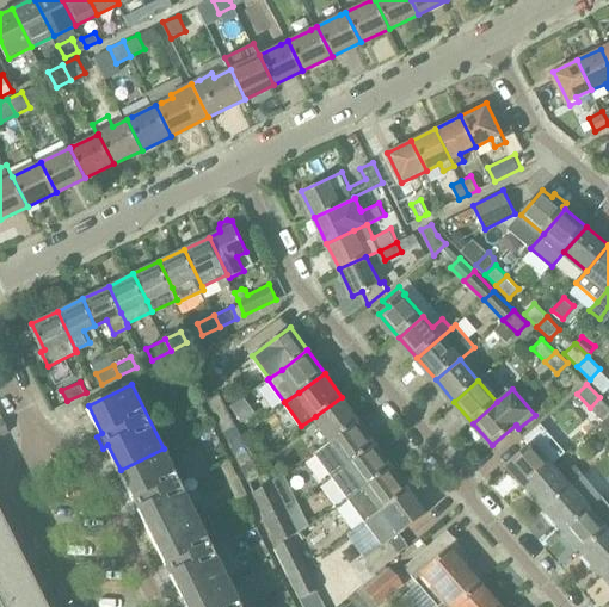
[(214,414),(227,408),(219,392),(207,398),(214,414)]
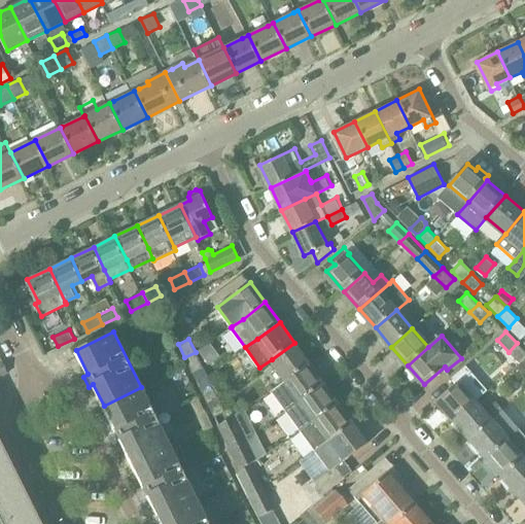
[(294,343),(272,359),(286,379),(309,362),(294,343)]
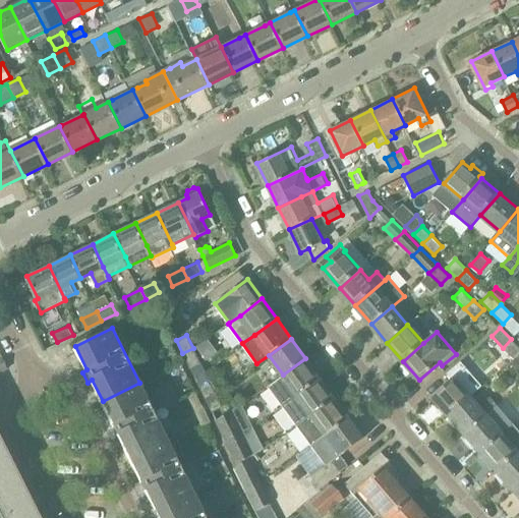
[(514,359),(518,354),(518,346),(511,339),(503,348),(514,359)]
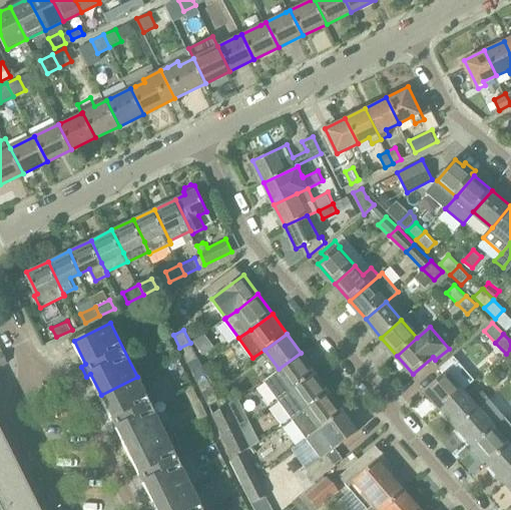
[(197,357),(190,343),(179,348),(186,362),(197,357)]
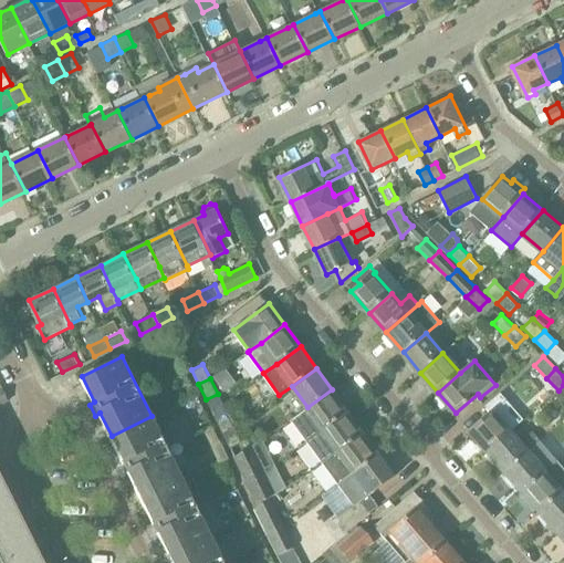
[(3,385),(0,386),(0,403),(10,398),(3,385)]
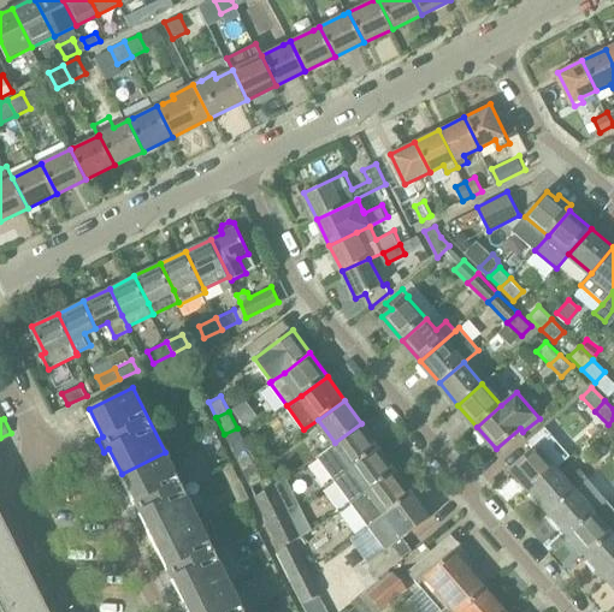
[(317,455),(334,479),(378,447),(361,423),(335,443),(317,455)]
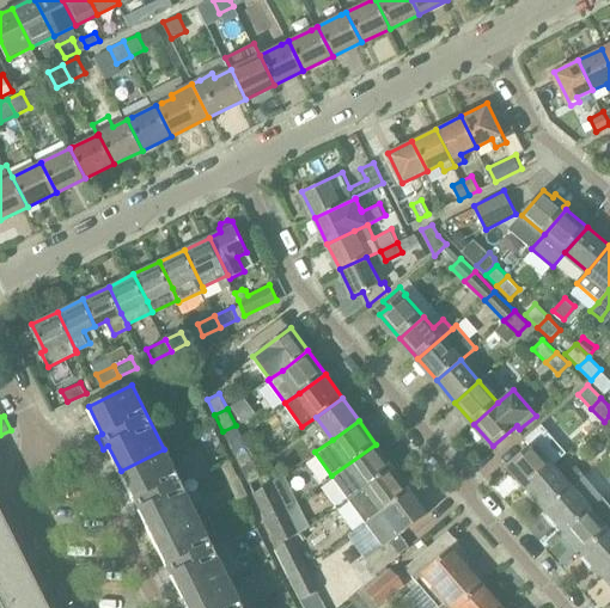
[(507,466),(526,487),(554,465),(568,453),(543,423),(526,437),(532,444),(507,466)]
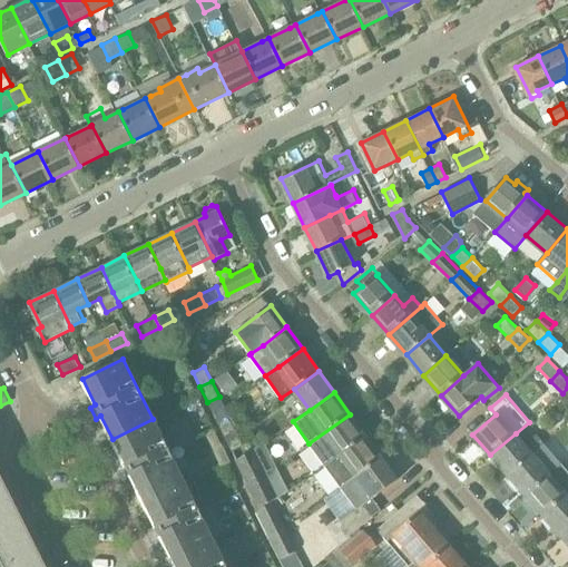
[(235,400),(225,407),(231,413),(240,407),(235,400)]
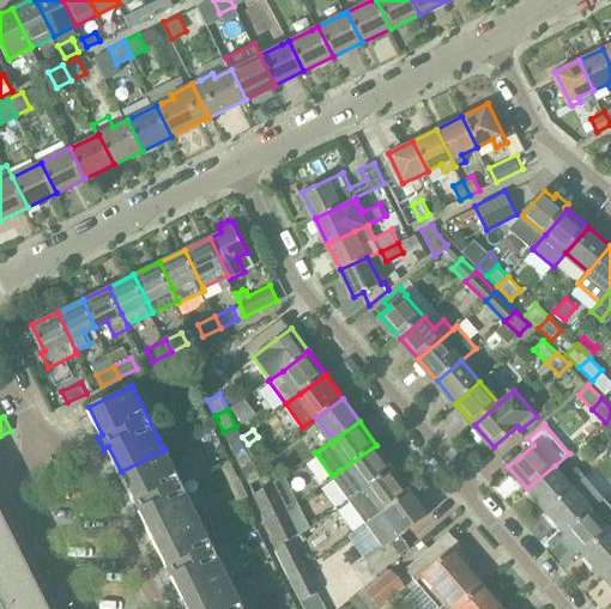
[(241,468),(255,461),(247,445),(234,451),(241,468)]
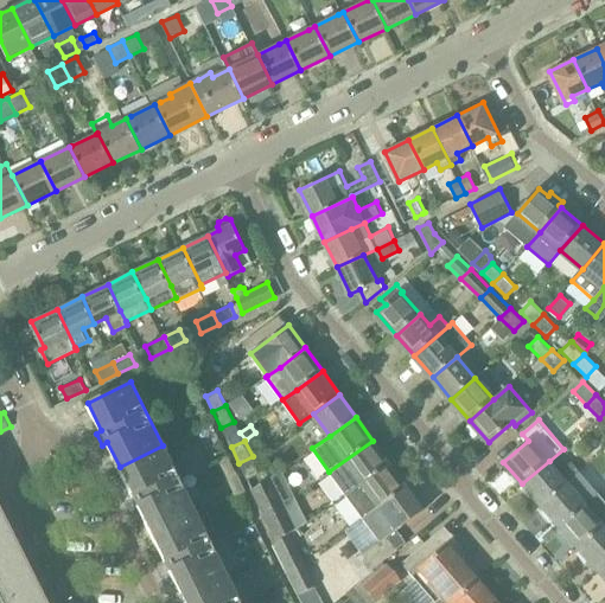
[(373,441),(329,472),(345,495),(363,482),(389,463),(373,441)]
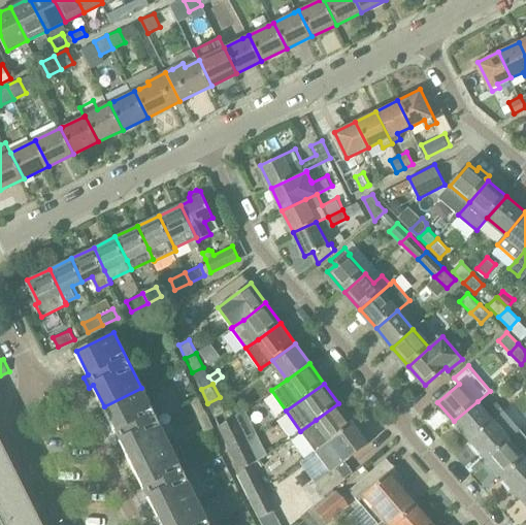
[(141,388),(104,406),(116,430),(110,432),(117,443),(121,440),(131,462),(169,444),(141,388)]
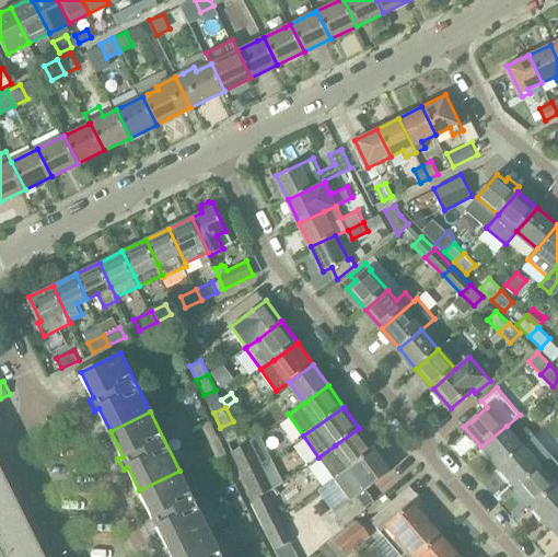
[(161,422),(170,439),(193,428),(184,412),(161,422)]
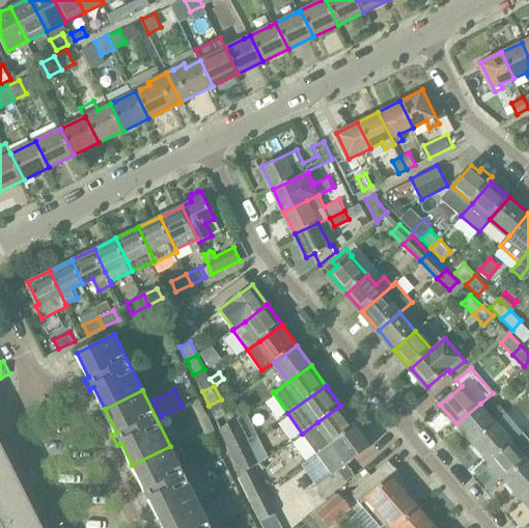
[(227,414),(221,399),(209,406),(216,419),(227,414)]
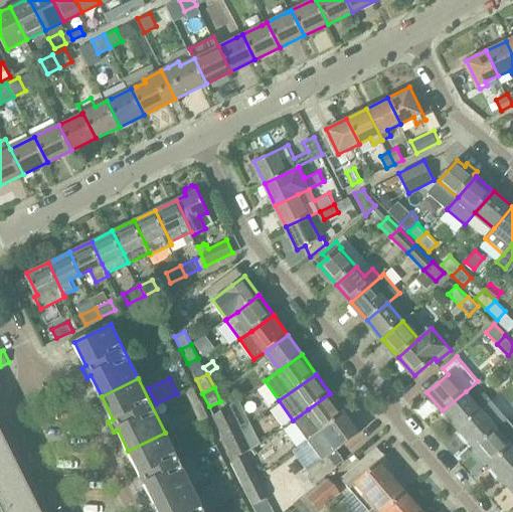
[(458,429),(481,409),(492,399),(486,392),(475,402),(466,391),(443,410),(458,429)]
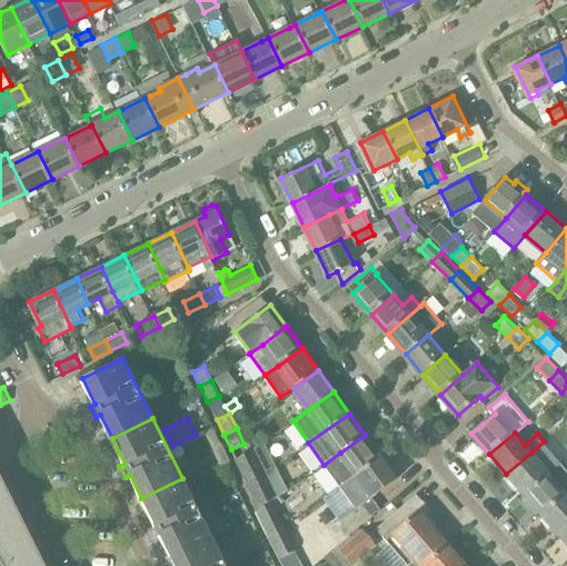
[(340,453),(324,465),(340,486),(381,457),(365,435),(340,453)]
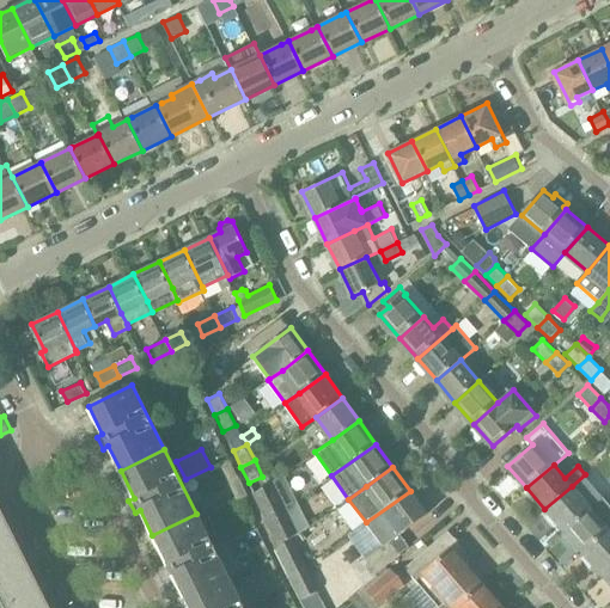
[(252,495),(266,520),(285,509),(272,481),(252,495)]
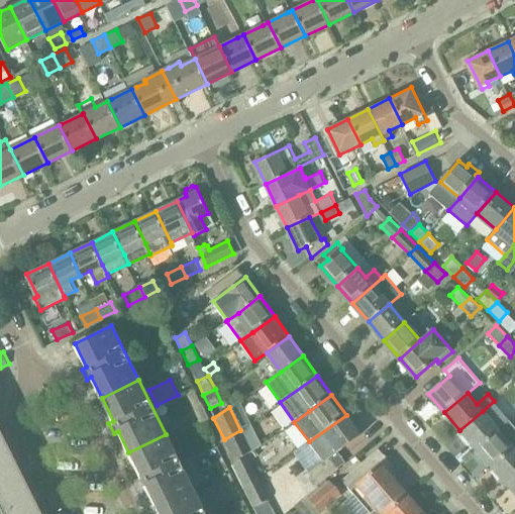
[(483,411),(459,430),(476,448),(499,429),(483,411)]
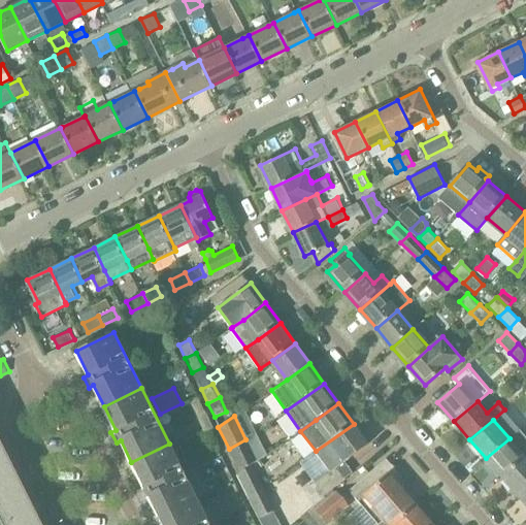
[(354,424),(316,451),(330,471),(368,445),(354,424)]
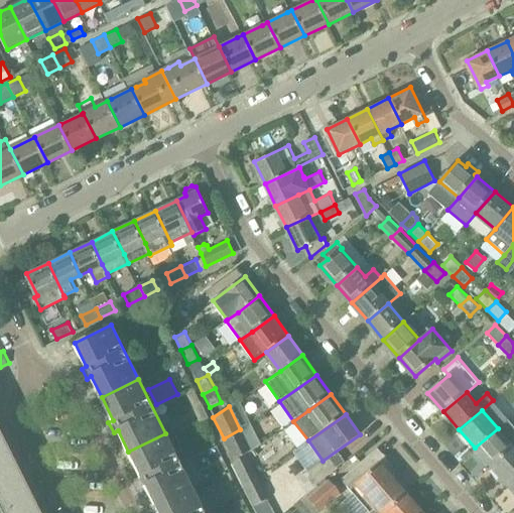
[(475,447),(491,466),(513,446),(513,434),(504,423),(498,428),(475,447)]
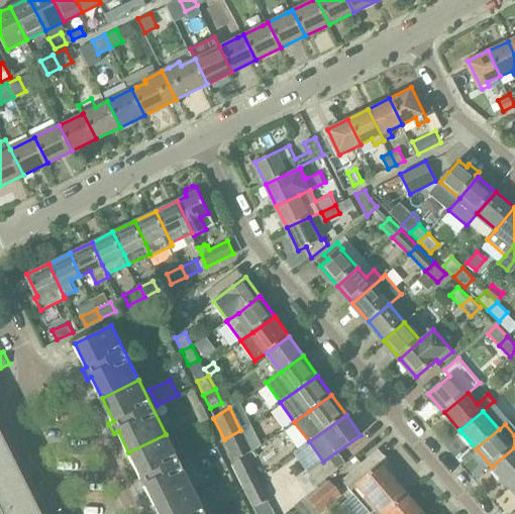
[(235,463),(247,453),(251,451),(240,430),(224,439),(235,463)]
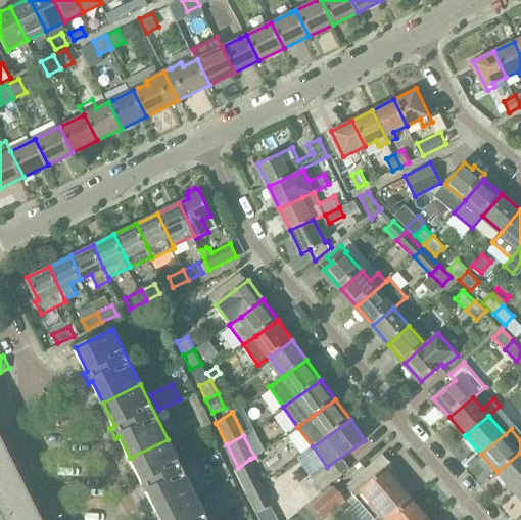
[(41,519),(0,436),(0,519),(41,519)]
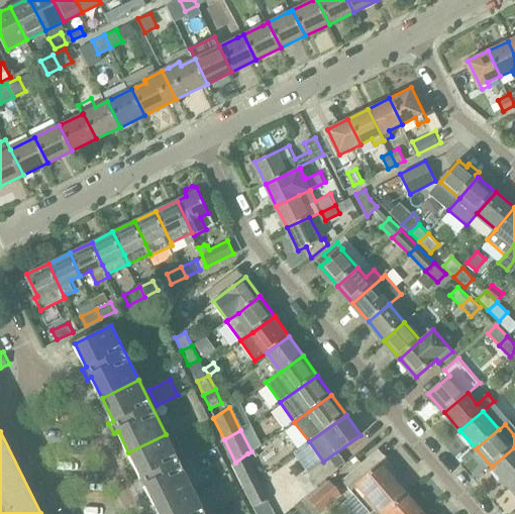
[(145,487),(156,507),(192,489),(166,434),(128,452),(140,476),(136,479),(141,489),(145,487)]
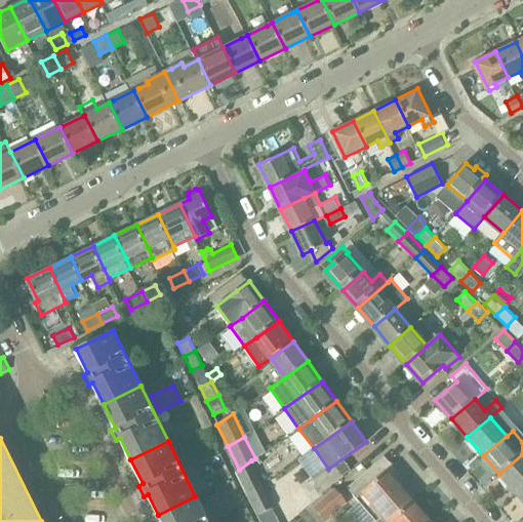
[(384,515),(390,521),(391,521),(415,502),(399,483),(405,478),(386,454),(350,486),(378,520),(384,515)]
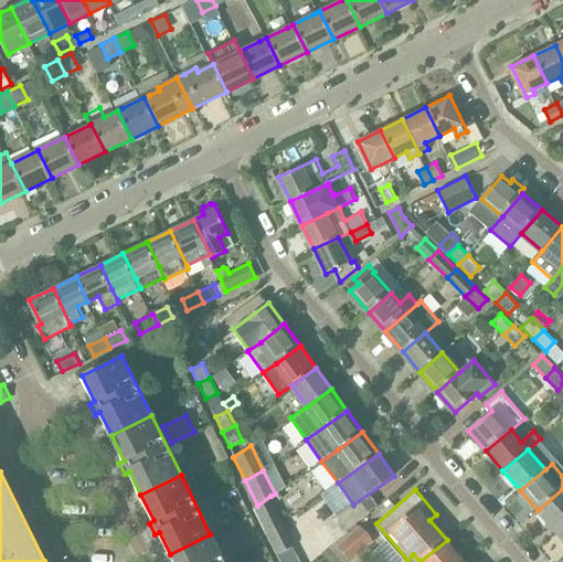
[(554,531),(562,523),(562,489),(538,510),(554,531)]
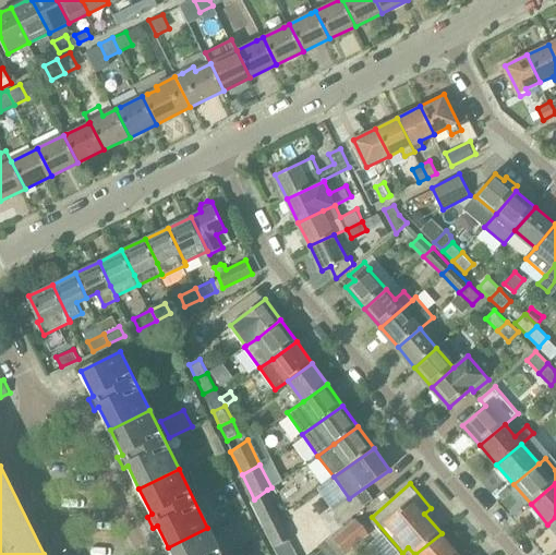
[(267,490),(254,499),(252,501),(264,525),(279,515),(267,490)]
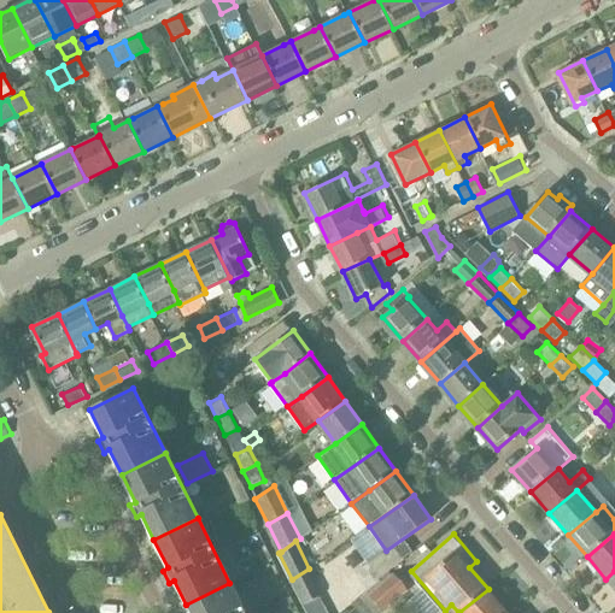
[(392,567),(381,553),(355,571),(367,588),(379,581),(378,578),(392,567)]
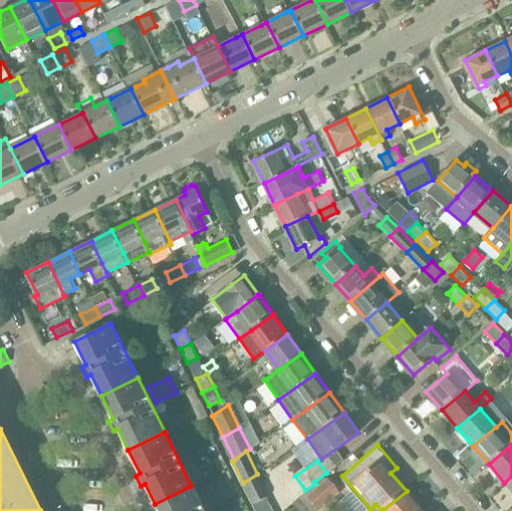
[(268,495),(257,474),(243,483),(253,503),(268,495)]
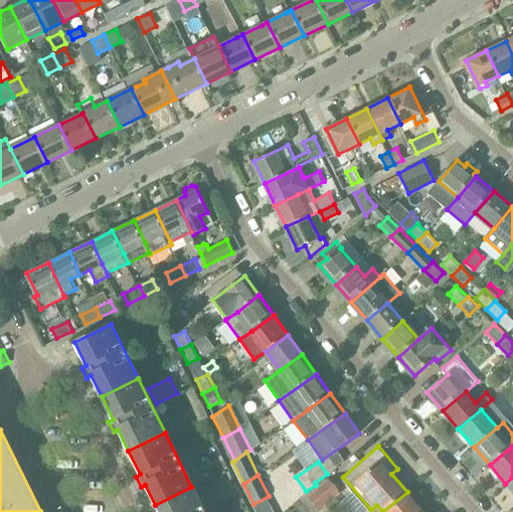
[(318,488),(330,501),(340,493),(328,479),(318,488)]
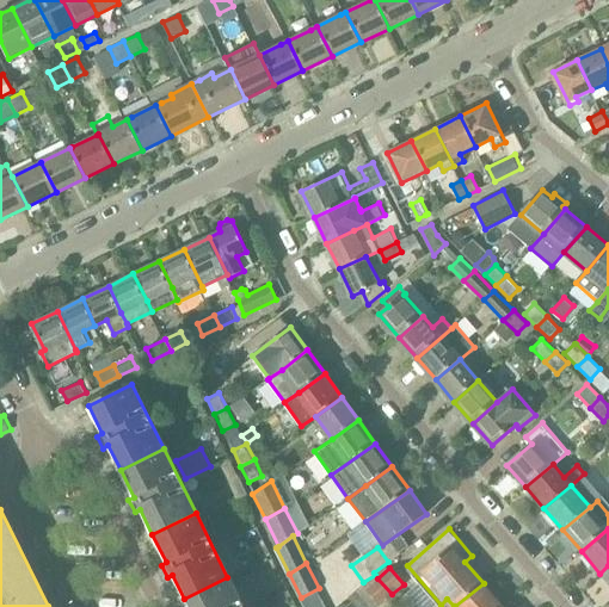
[(241,606),(227,577),(184,599),(188,606),(241,606)]
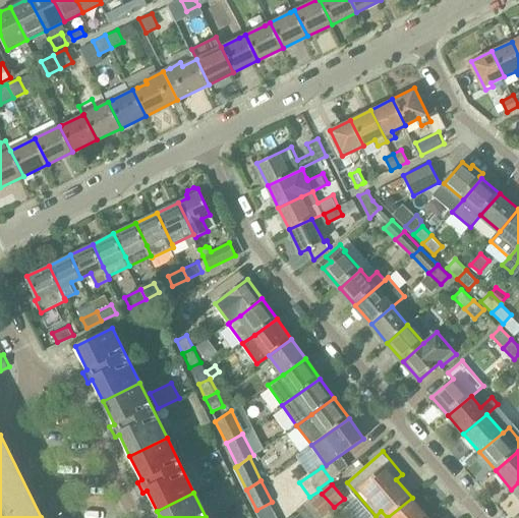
[(324,516),(334,507),(322,494),(310,502),(324,516)]
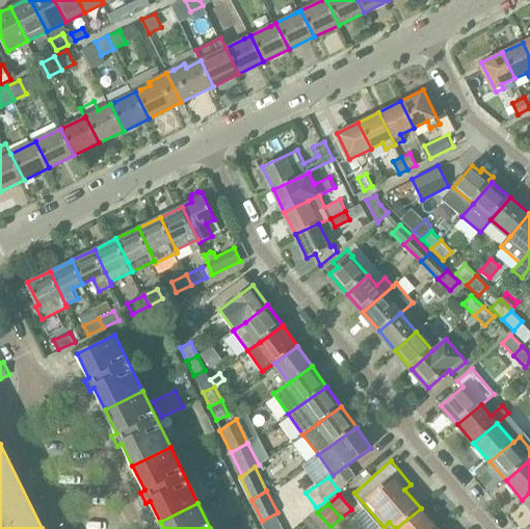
[(396,528),(435,528),(438,528),(421,508),(396,528)]
